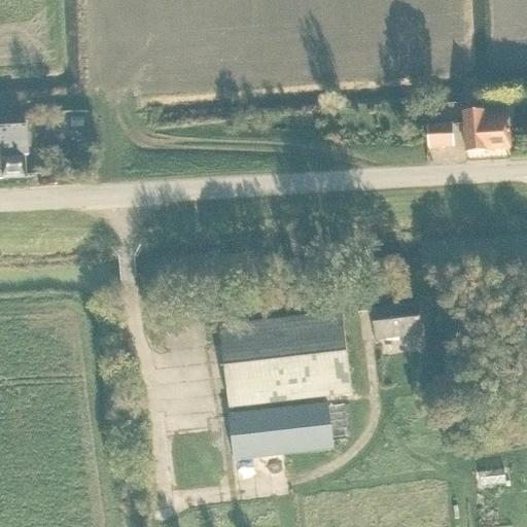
[(465,153),(511,150),(508,112),(463,114),(465,153)]
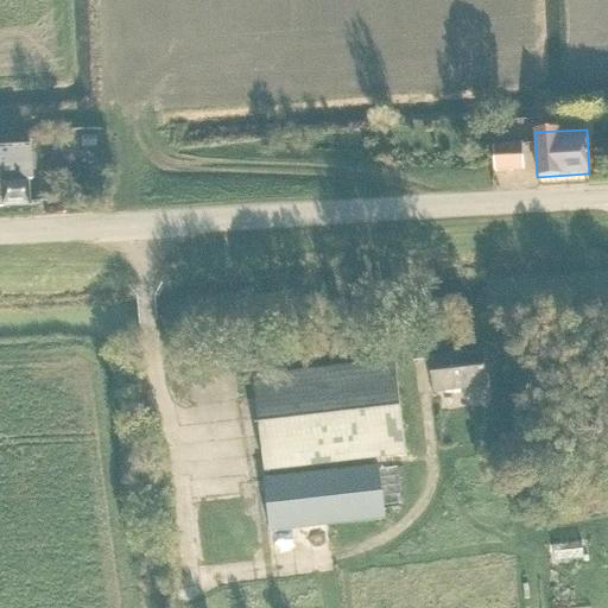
[(510,160),(524,160),(524,145),(493,147),(495,173),(510,173),(510,160)]
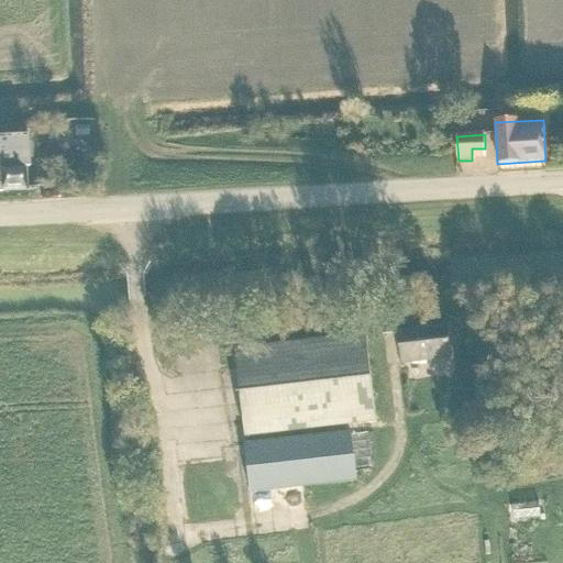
[(0,138),(0,191),(25,190),(23,167),(28,167),(25,136),(0,138)]
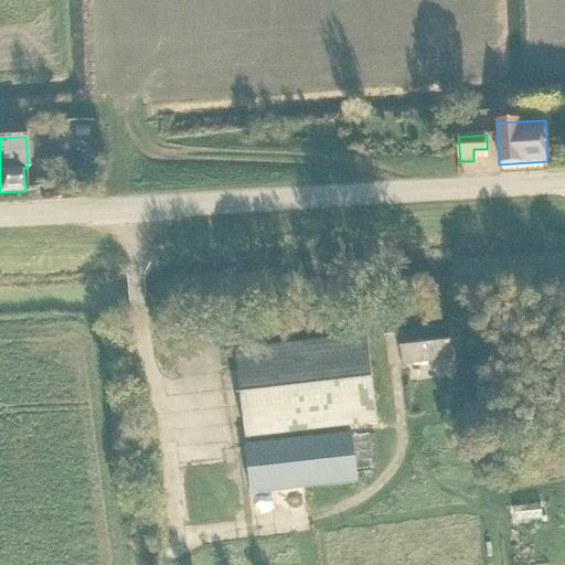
[(403,364),(451,359),(447,328),(400,333),(403,364)]
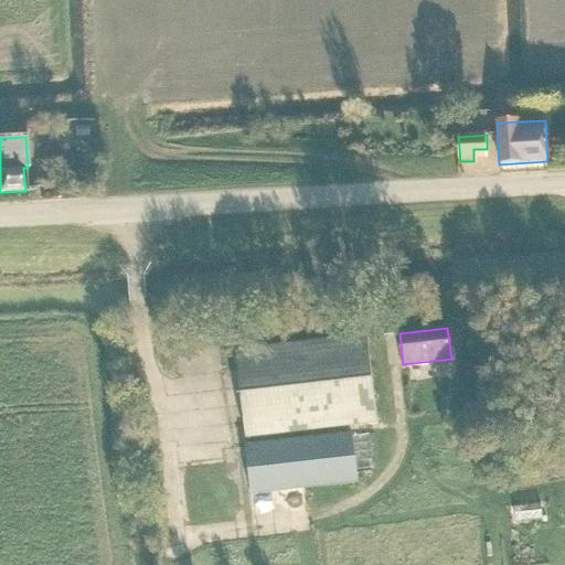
[(246,439),(377,424),(366,338),(236,353),(246,439)]
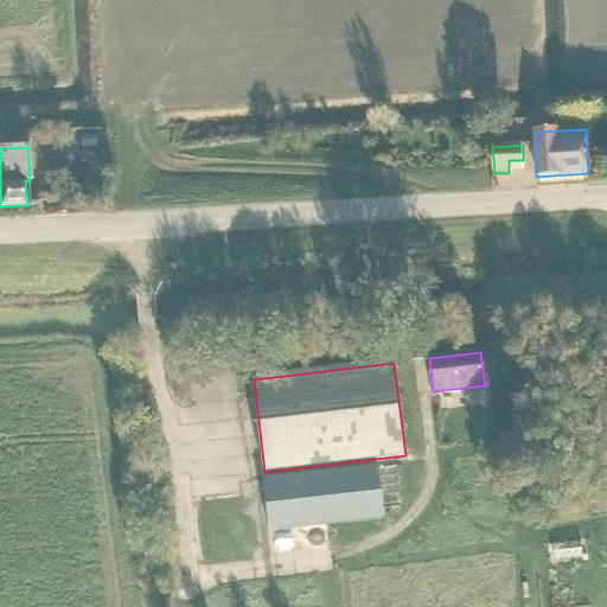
[(269,531),(384,518),(378,467),(263,480),(269,531)]
